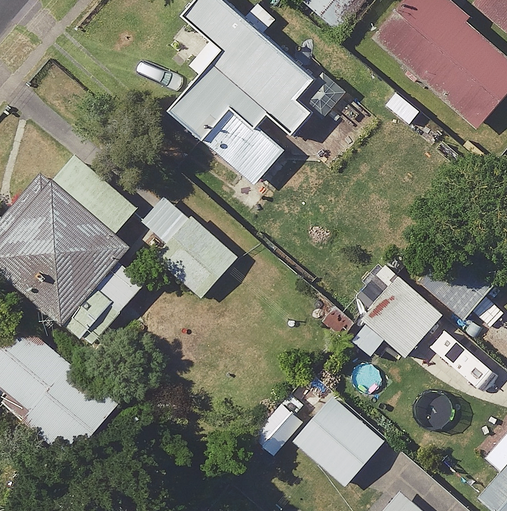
[(316,79),(226,0),(191,0),(178,15),(220,52),(169,110),(254,184),(286,148),(261,126),(269,117),(292,138),(314,113),(298,100),(316,79)]
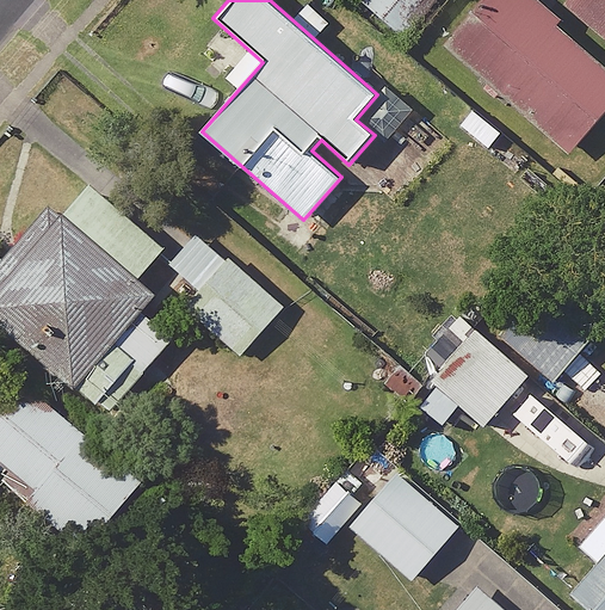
[(406,38),(436,0),(359,0),(406,38)]
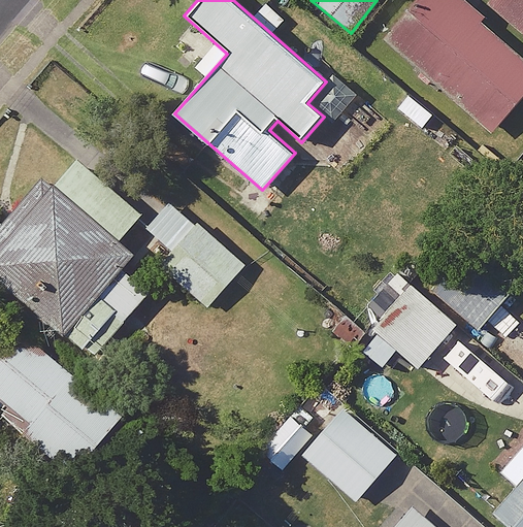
[(486,20),(463,0),(415,0),(381,40),(491,133),(522,96),(522,59),(482,24),(486,20)]
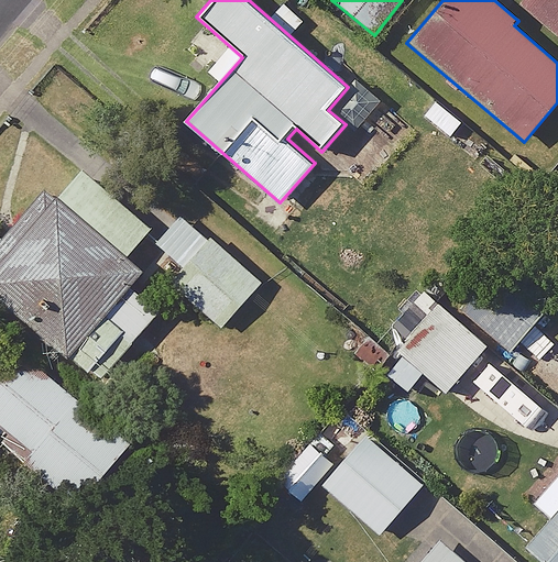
[(522,0),(518,4),(557,37),(557,0),(522,0)]
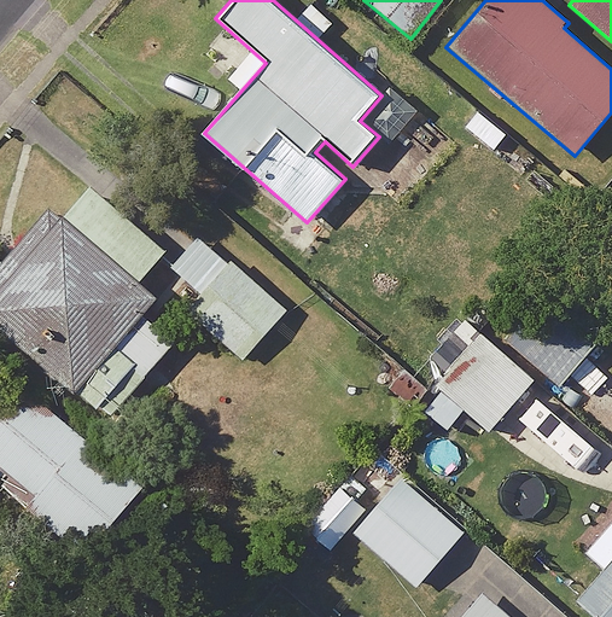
[(506,135),(478,110),(464,127),(491,152),(506,135)]
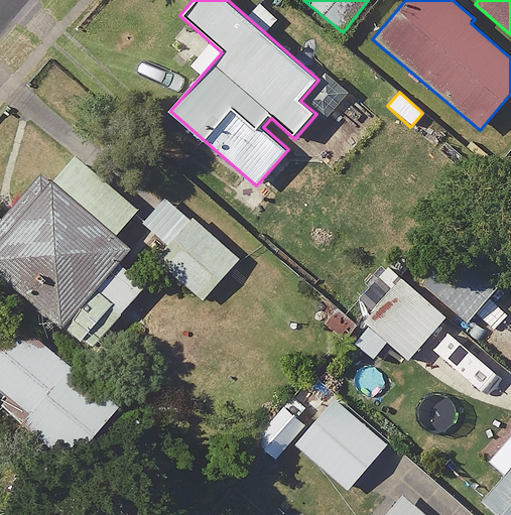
[(76,155),(51,183),(117,239),(140,211),(76,155)]
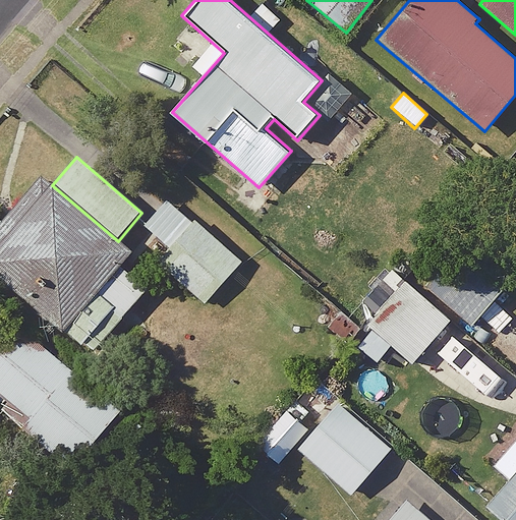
[(52,185),(41,175),(0,223),(0,276),(65,331),(120,265),(131,251),(118,241),(52,185)]
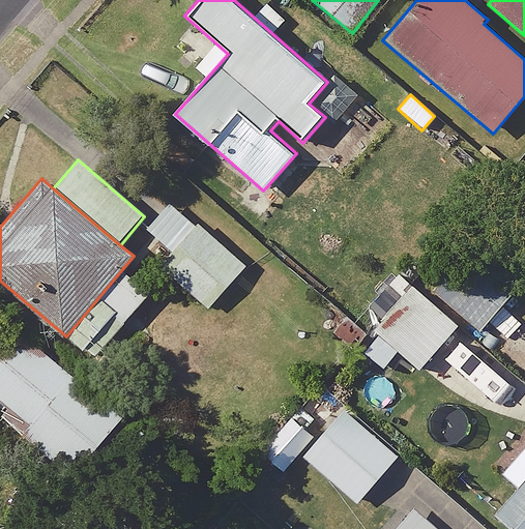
[(195,228),(168,204),(145,229),(172,253),(195,228)]
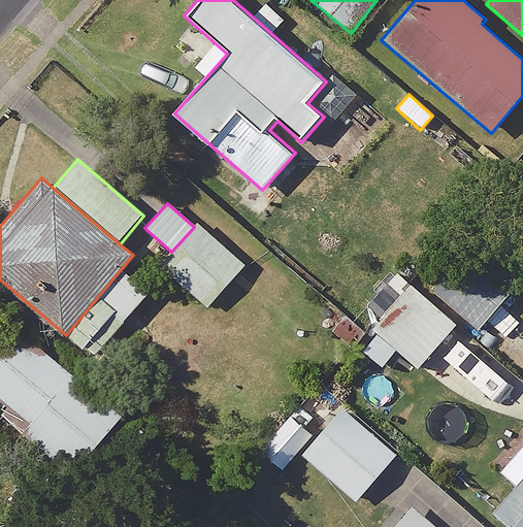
[(244,265),(197,223),(194,227),(171,252),(159,265),(207,307),(244,265)]
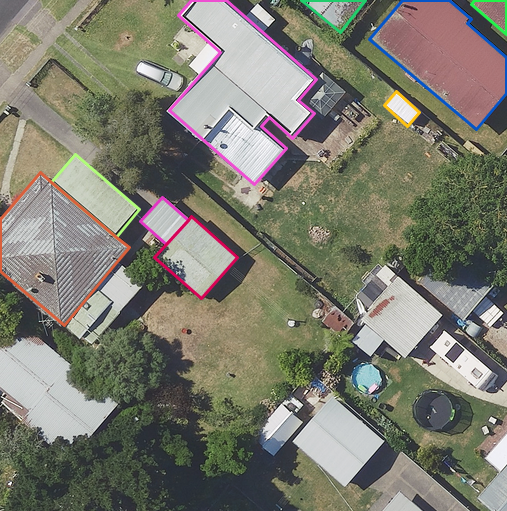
[(465,318),(504,272),(446,223),(407,269),(465,318)]
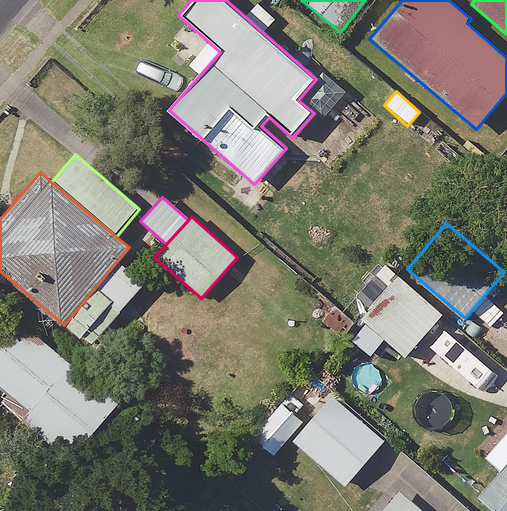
[(145,283),(118,260),(64,325),(90,347),(145,283)]
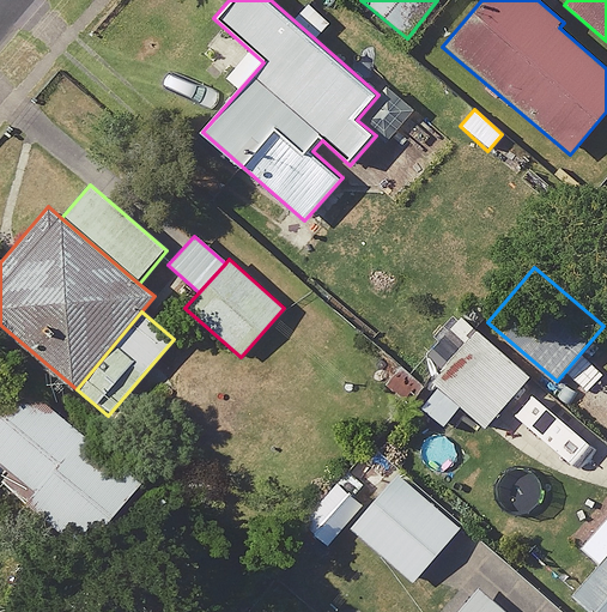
[(529,379),(477,332),(431,382),(484,429),(529,379)]
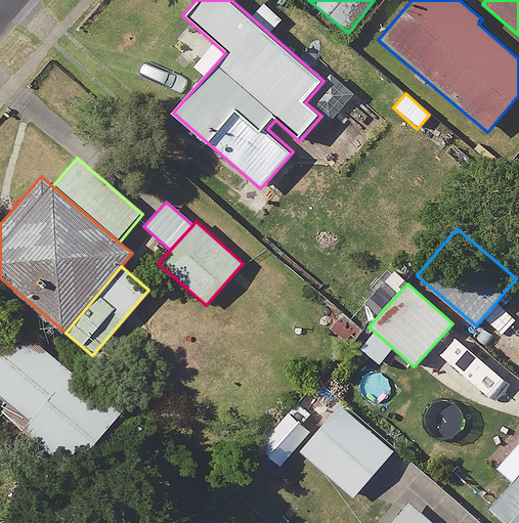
[(24,332),(0,359),(0,410),(71,471),(120,412),(24,332)]
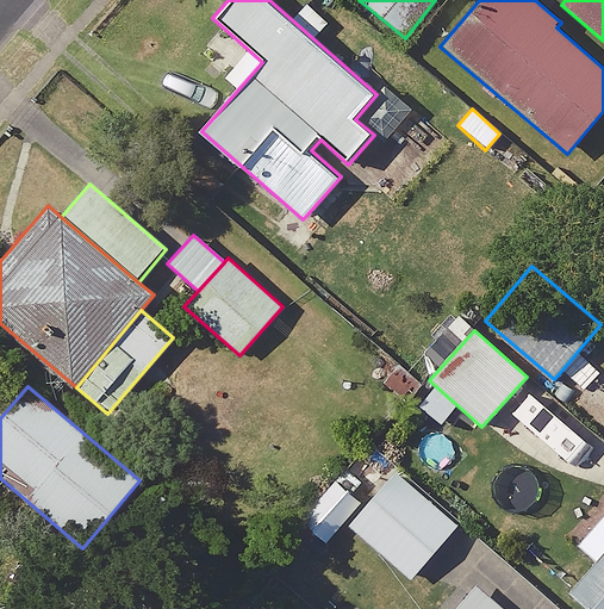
[(458,526),(394,472),(348,527),(410,580),(458,526)]
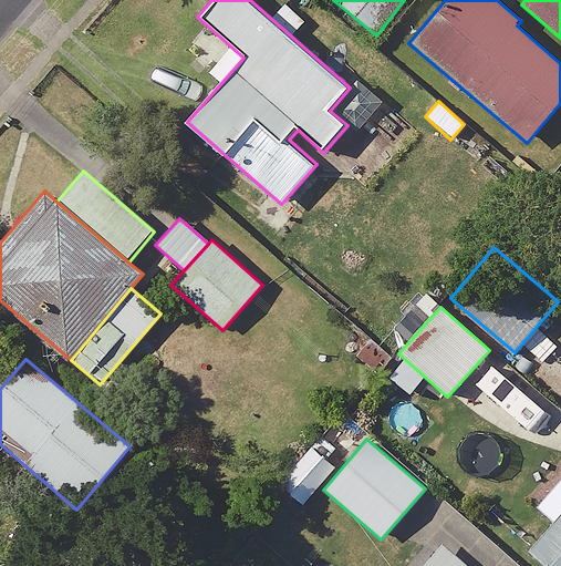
[(334,467),(311,446),(278,483),(301,504),(334,467)]
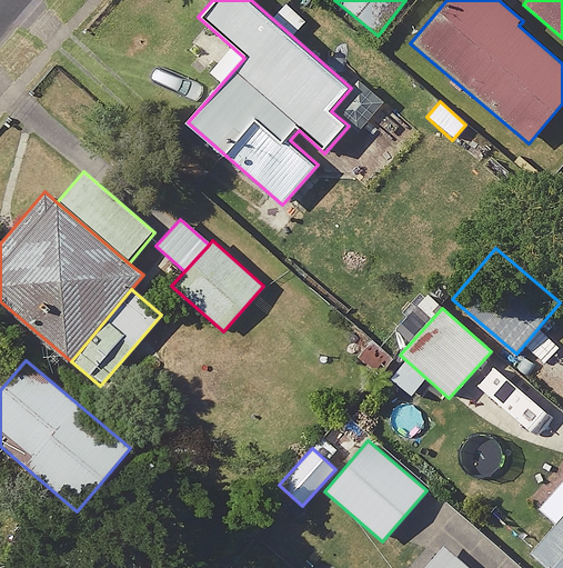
[(562,479),(538,510),(554,525),(562,514),(562,479)]
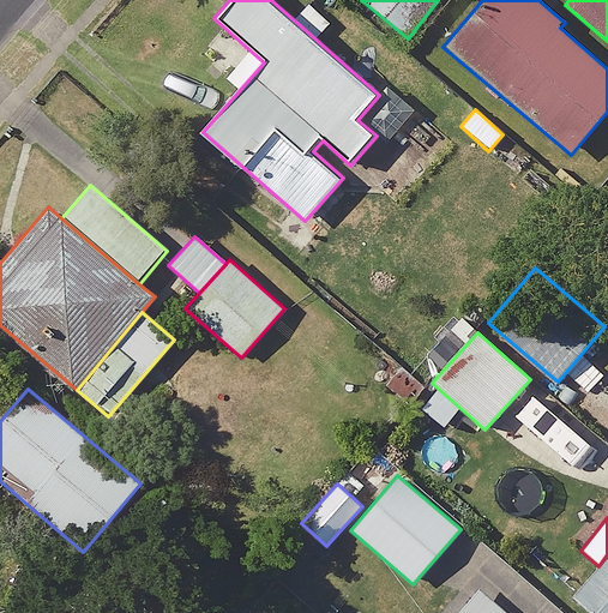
[(607,612),(607,554),(599,566),(571,598),(588,612),(607,612)]
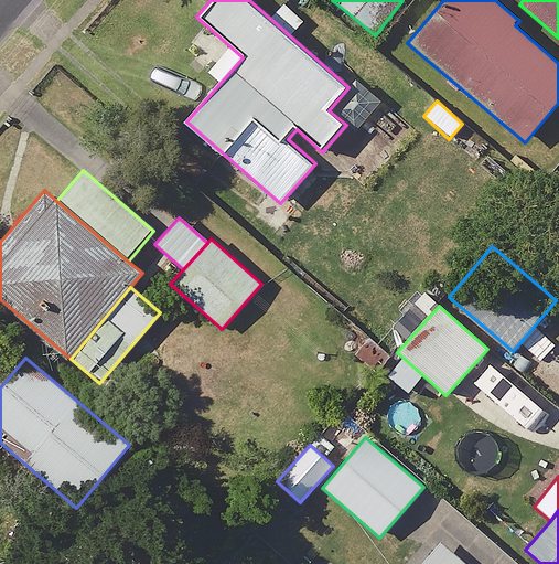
[(466,563),(440,541),(419,563),(466,563)]
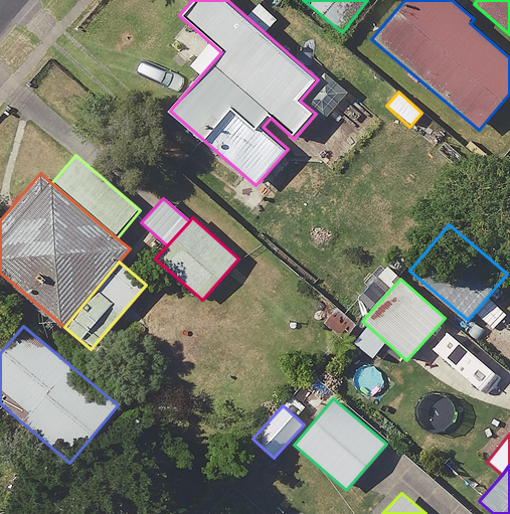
All buildings are outlined.
